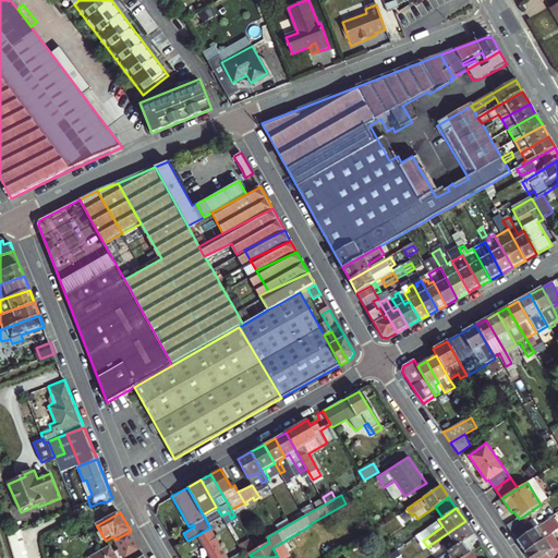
[(538,526),(517,541),(525,553),(543,541),(549,537),(554,534),(556,532),(557,531),(557,520),(555,516),(548,520),(538,526)]
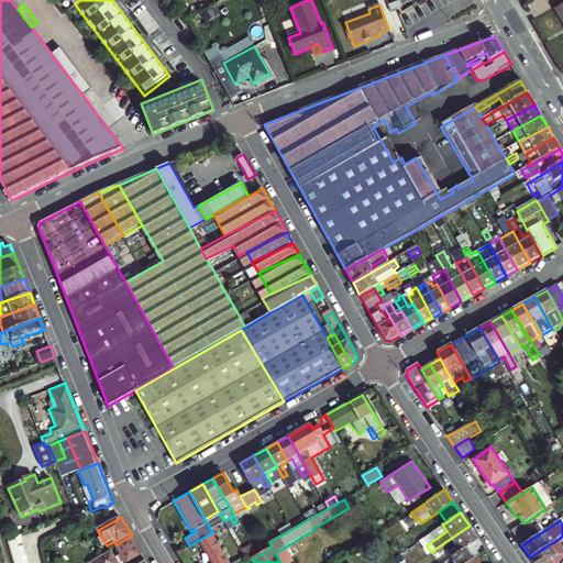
[(517,539),(530,530),(526,522),(523,523),(512,531),(517,539)]
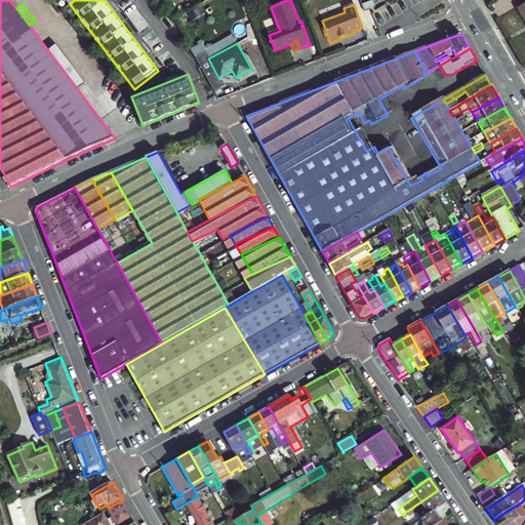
[(494,494),(482,502),(486,509),(507,495),(502,489),(494,494)]
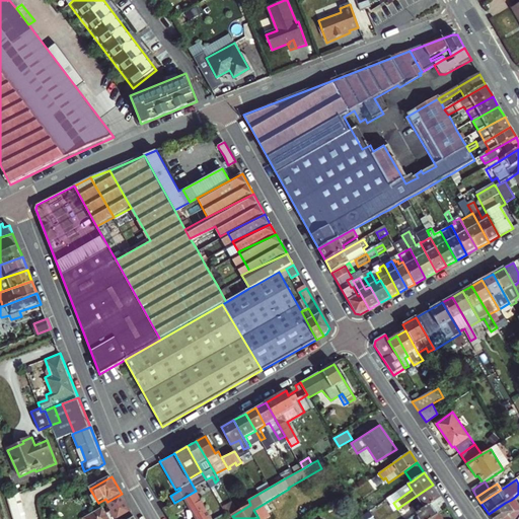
[(424,508),(441,497),(433,485),(401,506),(405,512),(420,503),(424,508)]
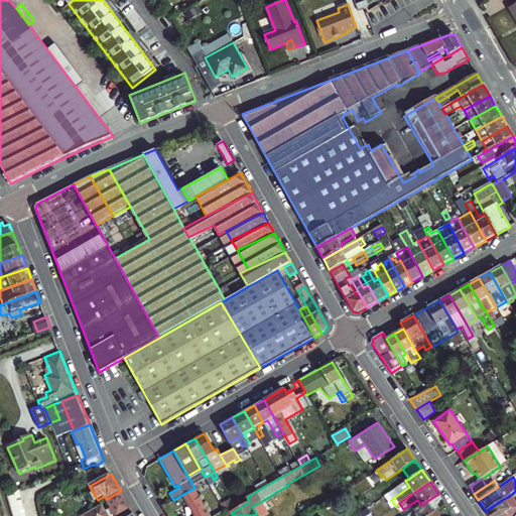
[(242,494),(245,498),(247,497),(257,491),(255,487),(242,494)]
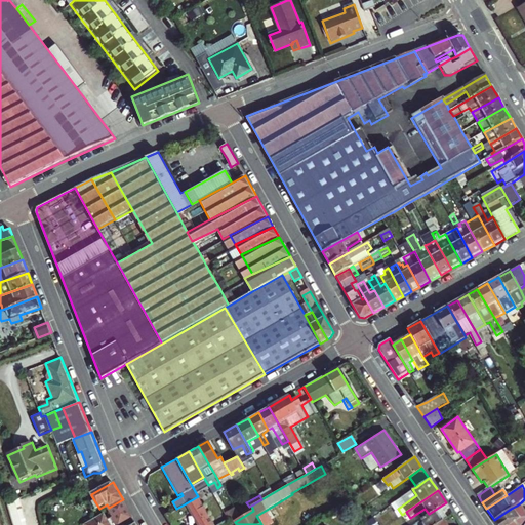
[(18,496),(5,501),(7,506),(21,501),(18,496)]
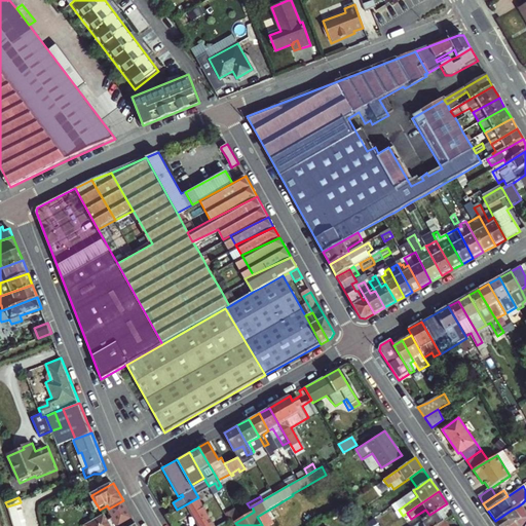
[(215,525),(198,497),(186,504),(198,525),(215,525)]
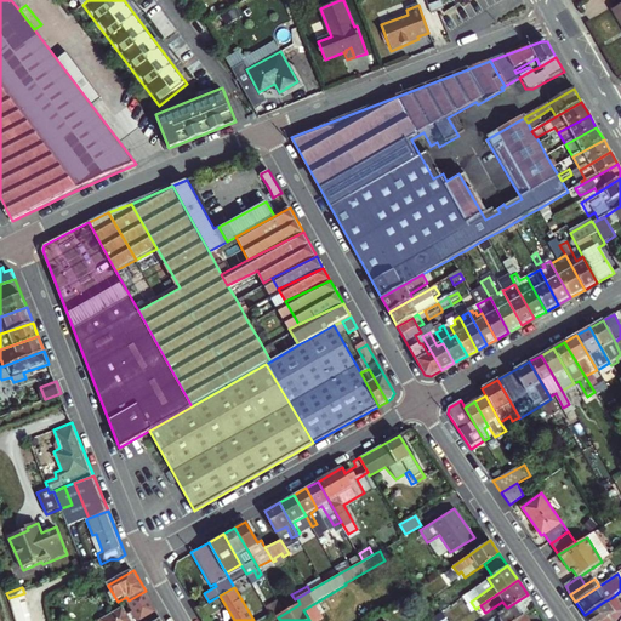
[(138,620),(157,611),(146,591),(129,600),(136,613),(132,615),(135,620),(138,620)]
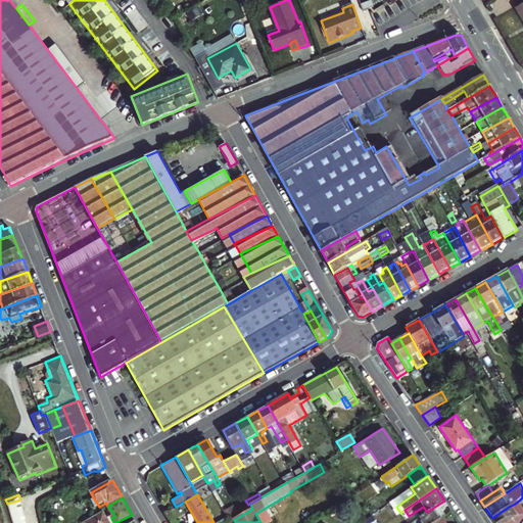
[(9,511),(22,507),(20,500),(7,504),(9,511)]
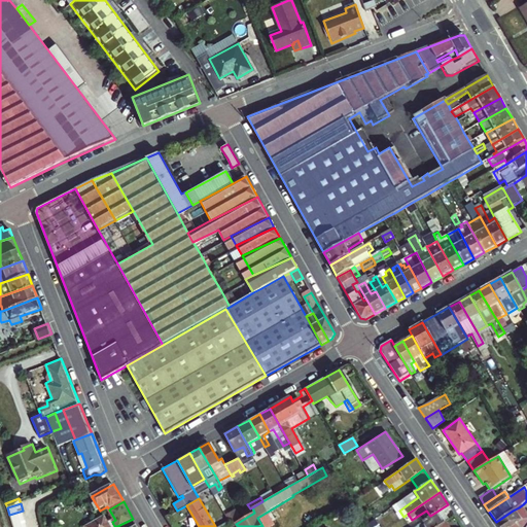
[(435,526),(444,522),(447,520),(444,514),(451,508),(448,504),(430,516),(415,526),(435,526)]
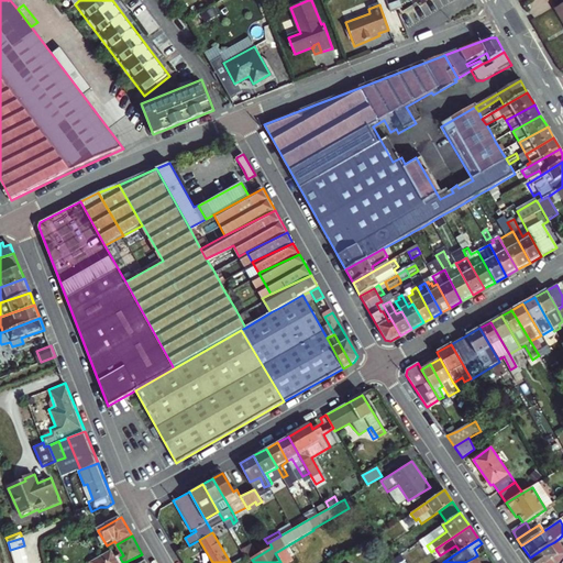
[(558,562),(562,559),(562,545),(559,539),(554,542),(548,545),(530,558),(533,562),(558,562)]
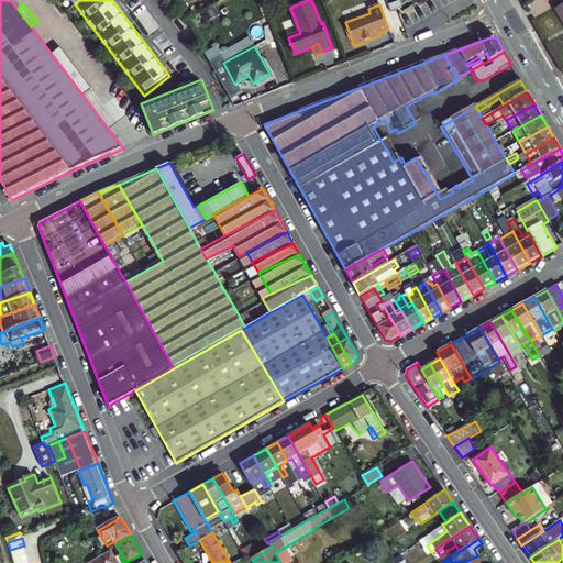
[(11,556),(26,552),(24,545),(10,550),(11,556)]
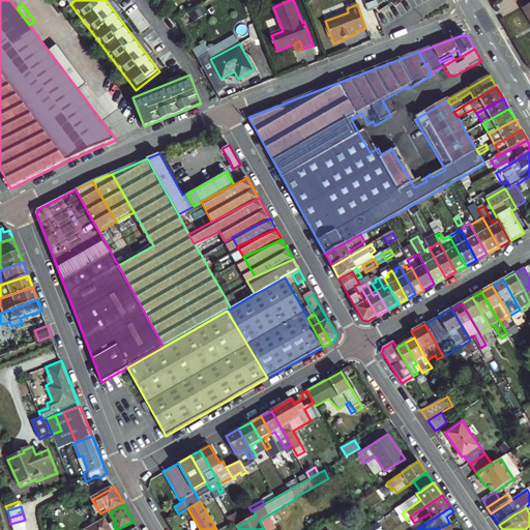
[(12,529),(26,525),(25,520),(10,524),(12,529)]
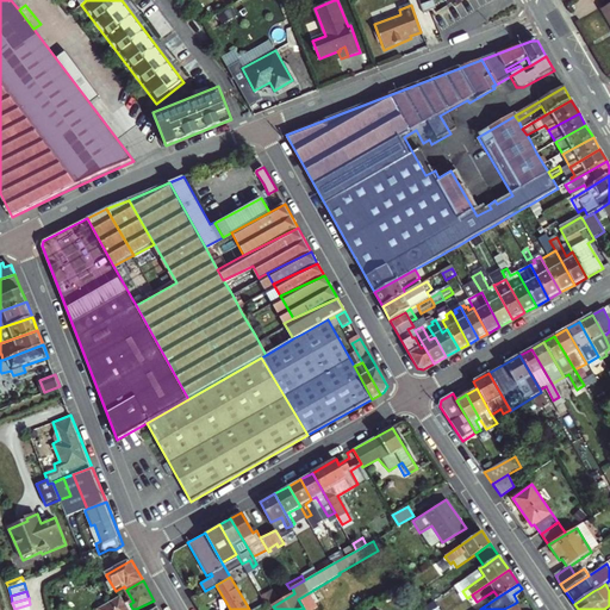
[(132,609),(130,604),(125,607),(122,599),(104,609),(132,609)]
